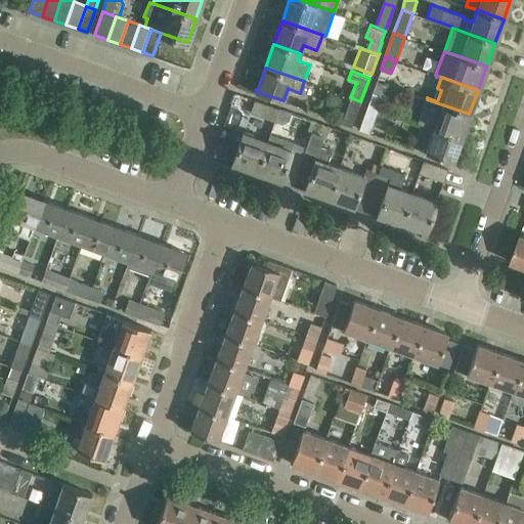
[(377,80),(368,104),(379,107),(387,84),(377,80)]
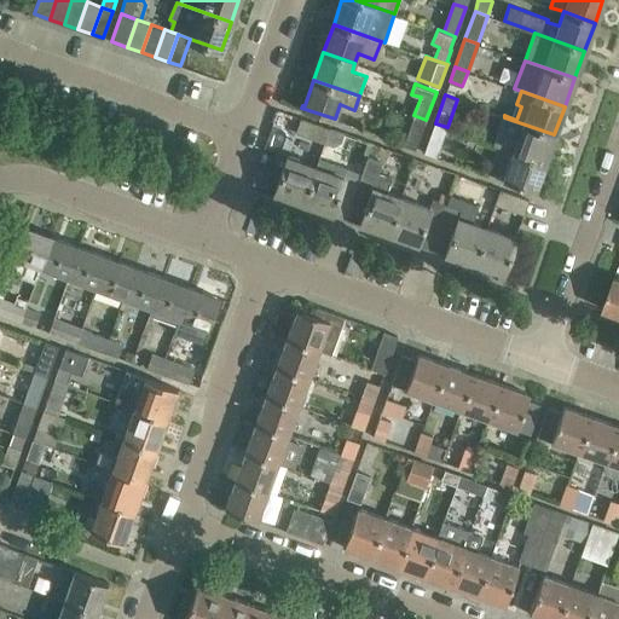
[(426,120),(414,115),(403,144),(415,149),(426,120)]
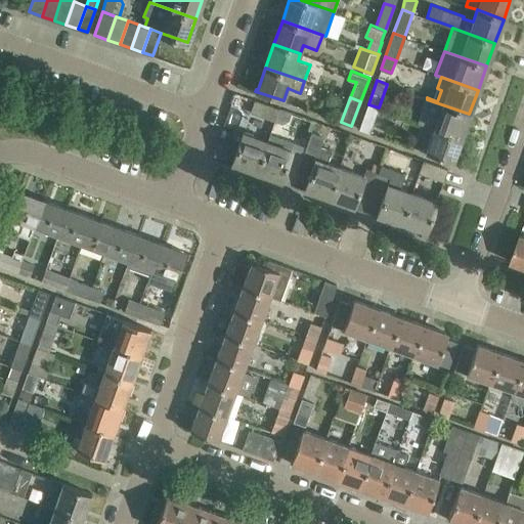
[(251,112),(275,120),(276,117),(279,108),(255,99),(251,112)]
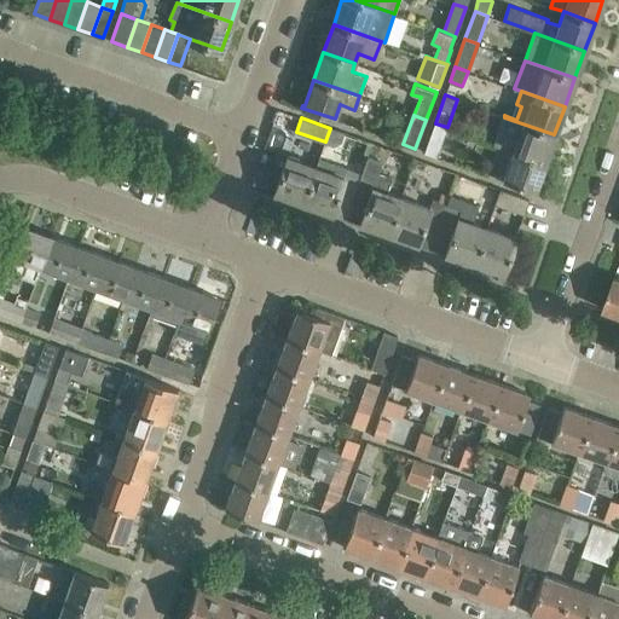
[(495,144),(514,151),(544,162),(554,134),(504,117),(495,144)]
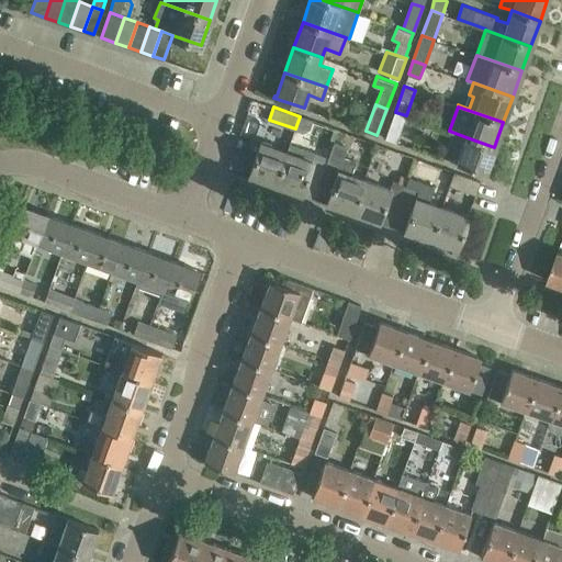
[(406,115),(395,112),(385,138),(396,142),(406,115)]
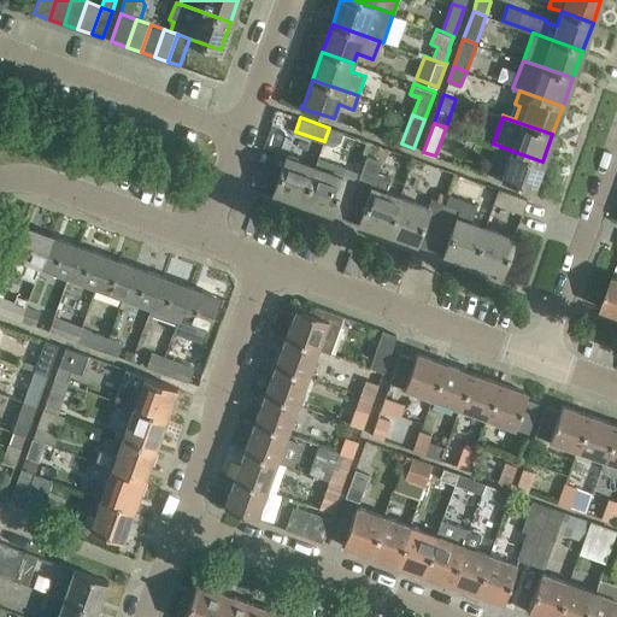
[(542,162),(512,151),(501,178),(534,191),(535,188),(533,187),(542,162)]
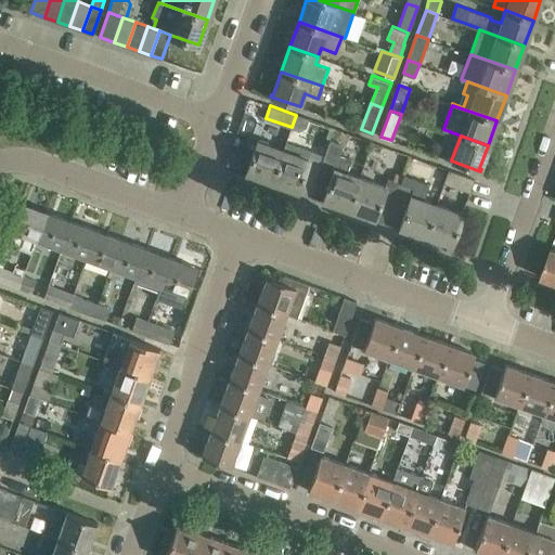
[(323,199),(349,209),(360,176),(347,171),(351,158),(339,154),(343,143),(330,139),(324,155),(315,181),(327,185),(323,199)]
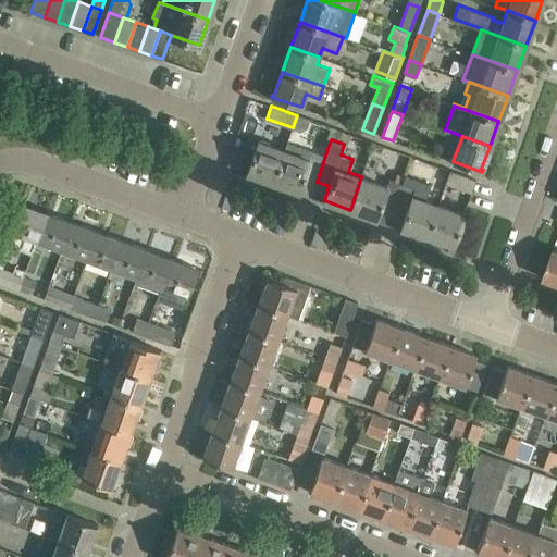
[(247,173),(272,182),(284,149),(258,140),(247,173)]
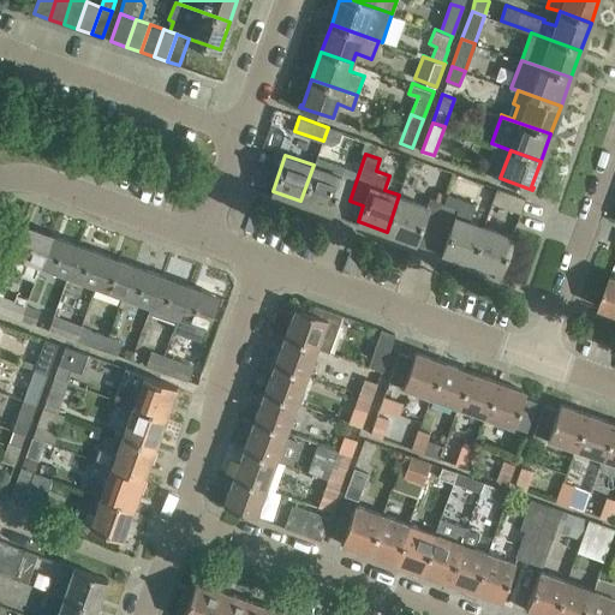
[(335,196),(350,201),(359,172),(317,156),(314,165),(300,201),(330,212),(335,196)]
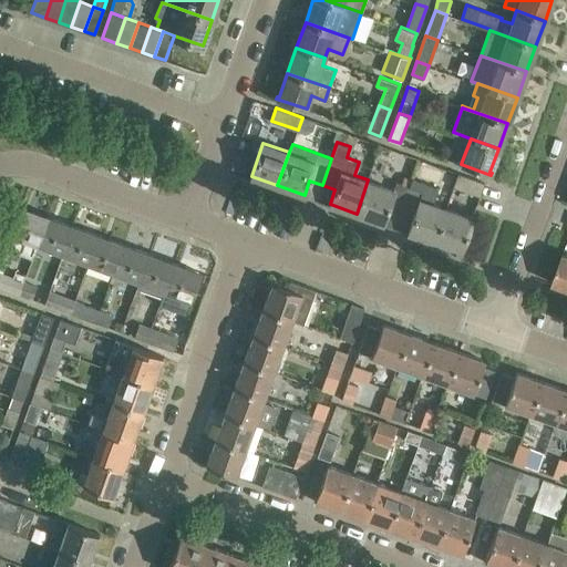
[(453,186),(480,195),(485,182),(459,173),(453,186)]
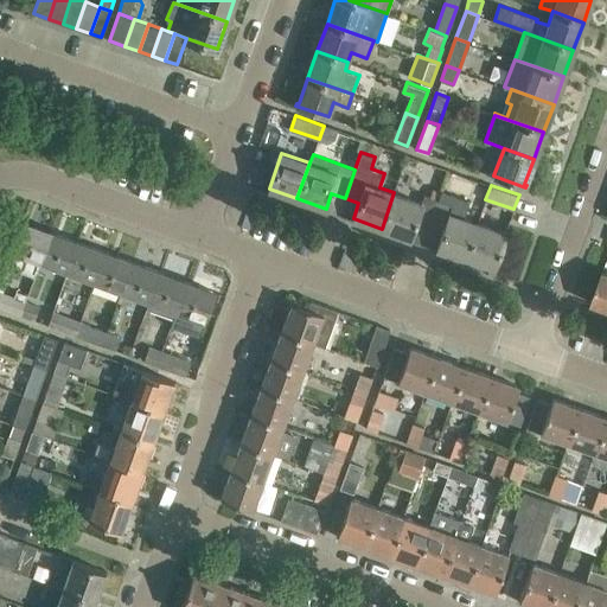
[(415,223),(429,228),(441,191),(434,187),(430,197),(425,195),(422,202),(394,192),(382,229),(409,238),(415,223)]
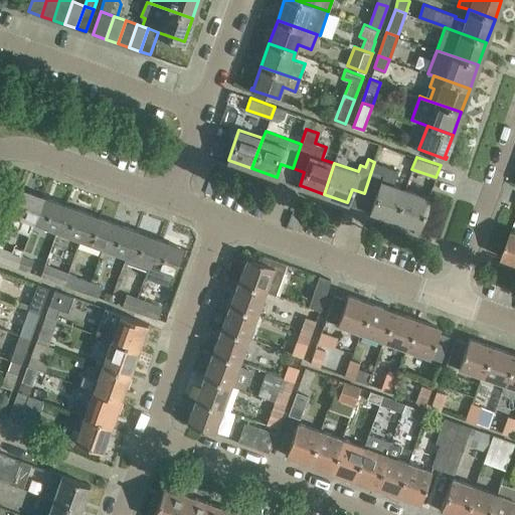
[(370,210),(395,219),(406,189),(393,184),(398,170),(374,162),(364,193),(375,197),(370,210)]
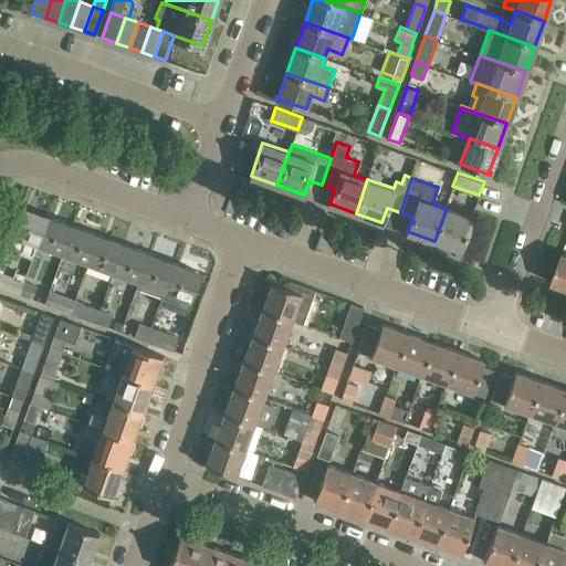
[(32,257),(35,248),(48,216),(22,206),(7,247),(32,257)]
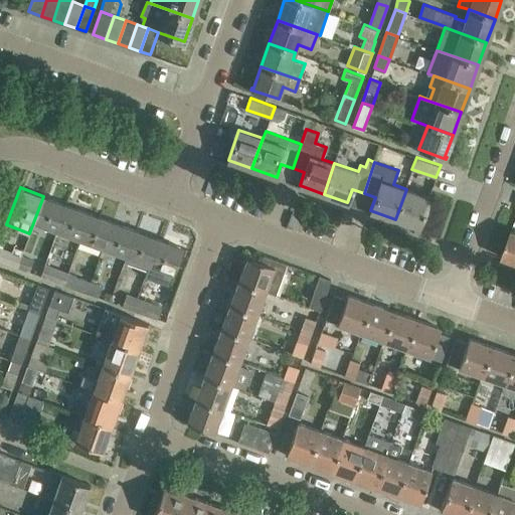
[(406,189),(395,219),(418,227),(430,197),(406,189)]
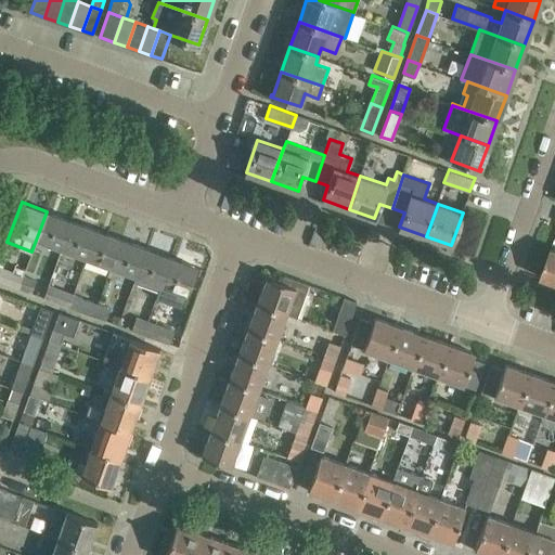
[(60,246),(62,247),(72,220),(47,211),(35,243),(57,252),(60,246)]
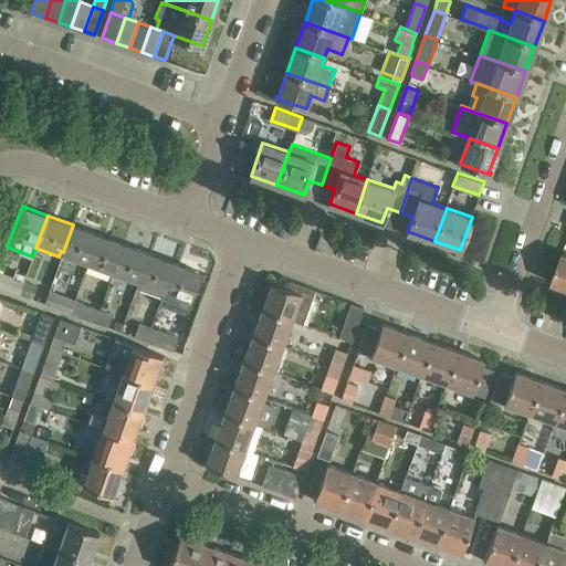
[(63,252),(88,262),(98,233),(73,224),(63,252)]
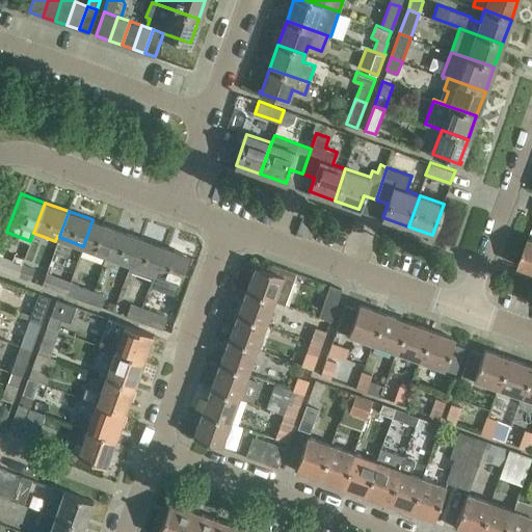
[(83,246),(107,255),(116,229),(92,219),(83,246)]
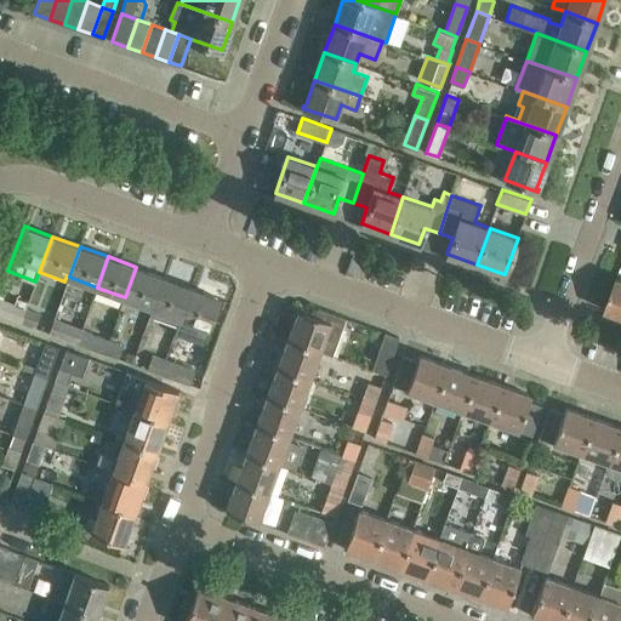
[(125,297),(153,307),(164,277),(136,267),(125,297)]
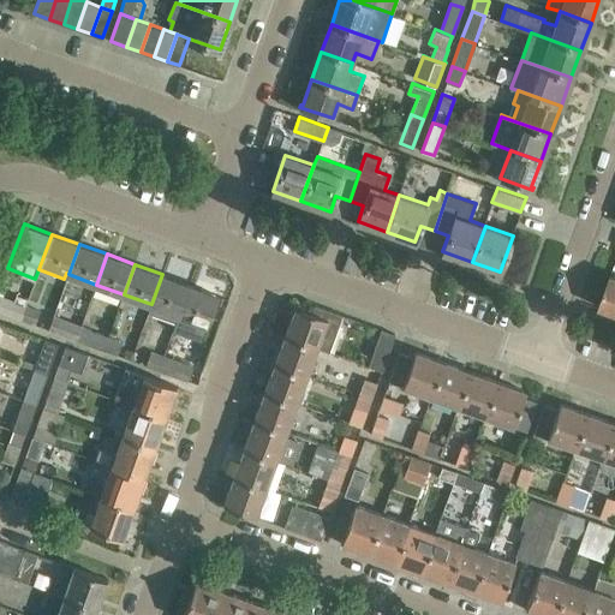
[(149,311),(177,321),(190,285),(162,274),(151,304),(149,311)]
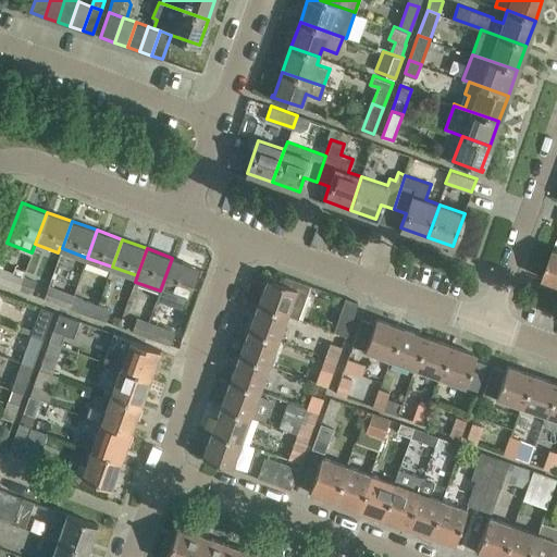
[(543,277),(556,282),(556,249),(554,249),(543,277)]
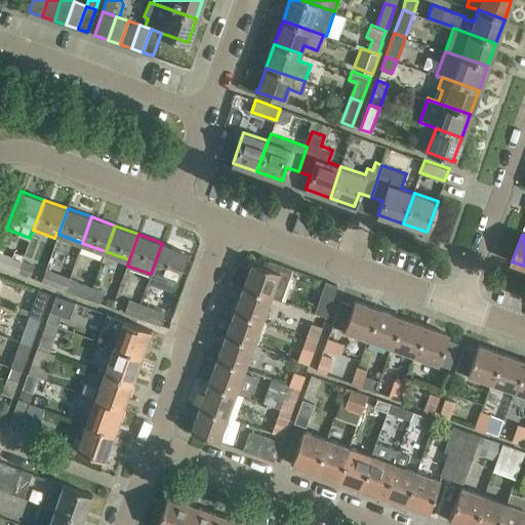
[(162,243),(151,274),(148,281),(172,290),(187,251),(162,243)]
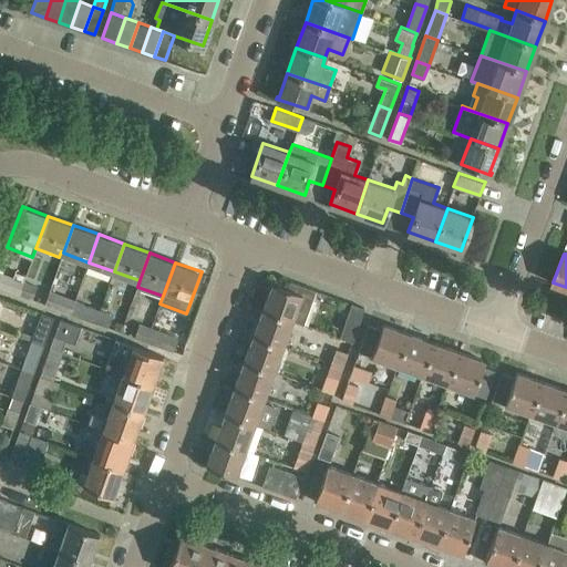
[(0,286),(20,294),(24,281),(0,271),(0,286)]
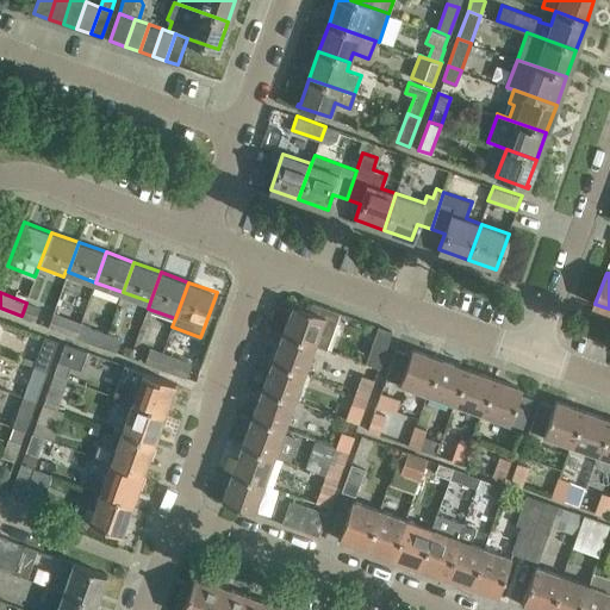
[(89,341),(104,346),(109,332),(97,328),(106,302),(93,297),(83,323),(81,323),(76,336),(86,340),(91,327),(94,328),(89,341)]
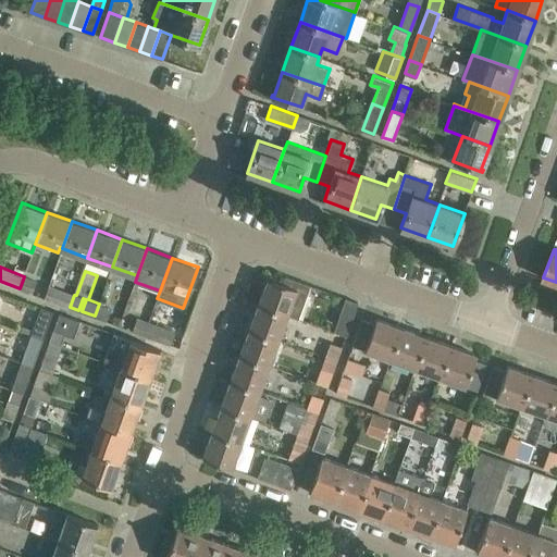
[(258,302),(288,313),(298,318),(310,284),(285,275),(283,282),(268,276),(258,302)]
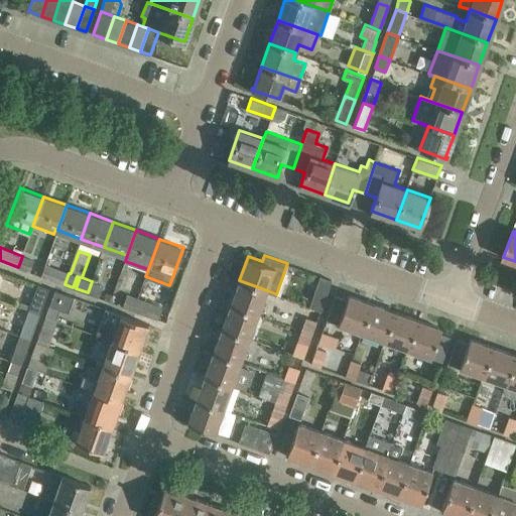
[(22,256),(18,267),(29,271),(33,260),(22,256)]
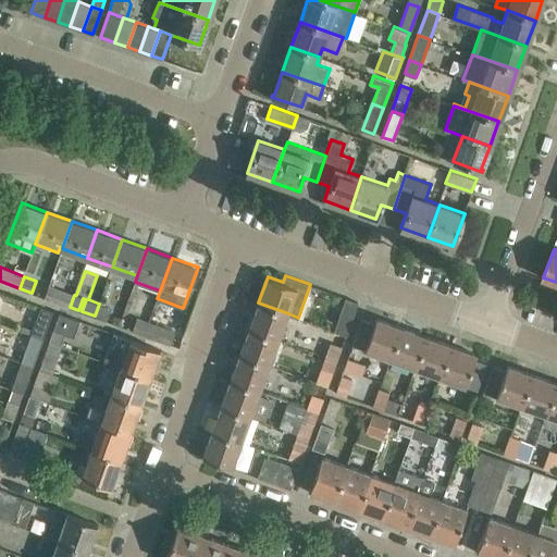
[(45,297),(70,307),(74,295),(49,285),(45,297)]
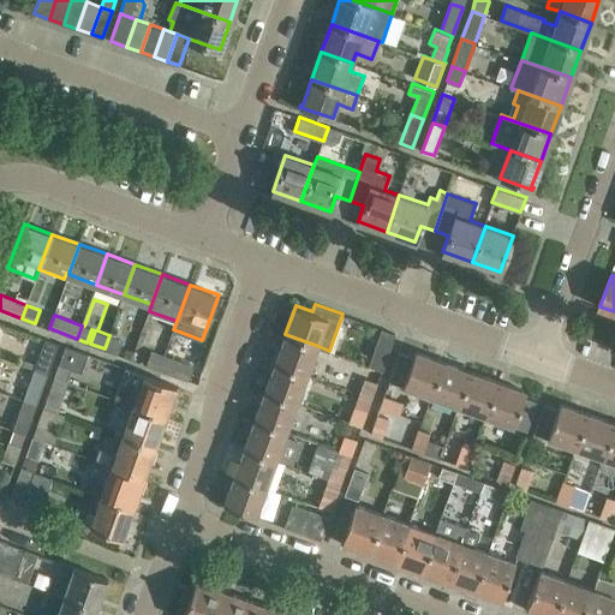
[(382,328),(369,365),(382,370),(395,333),(382,328)]
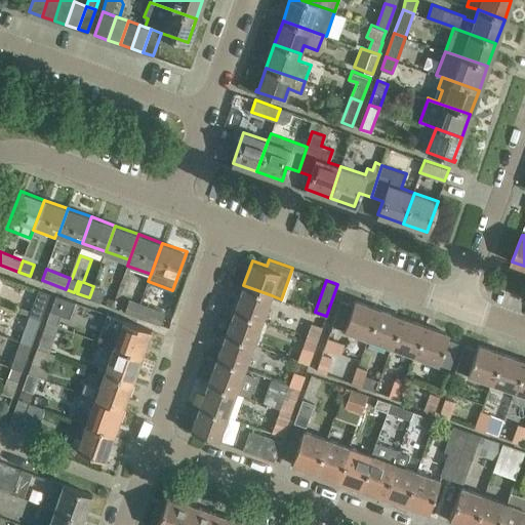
[(243,285),(235,310),(263,320),(272,295),(243,285)]
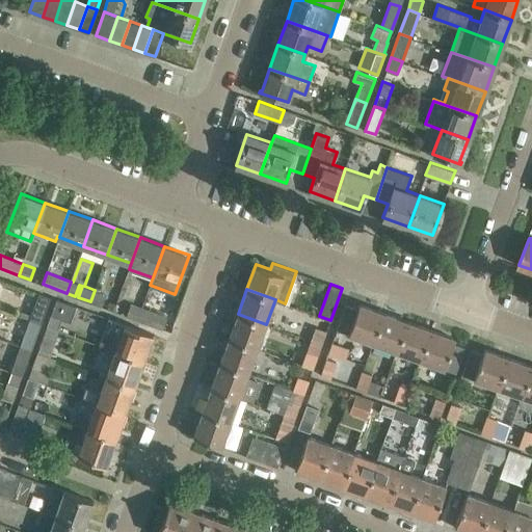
[(95,290),(90,301),(102,306),(106,294),(95,290)]
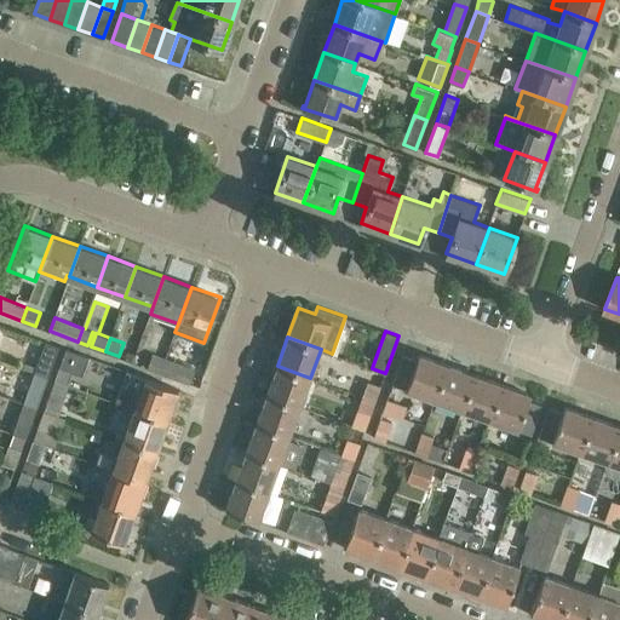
[(65,348),(55,379),(69,384),(69,383),(68,383),(79,352),(65,348)]
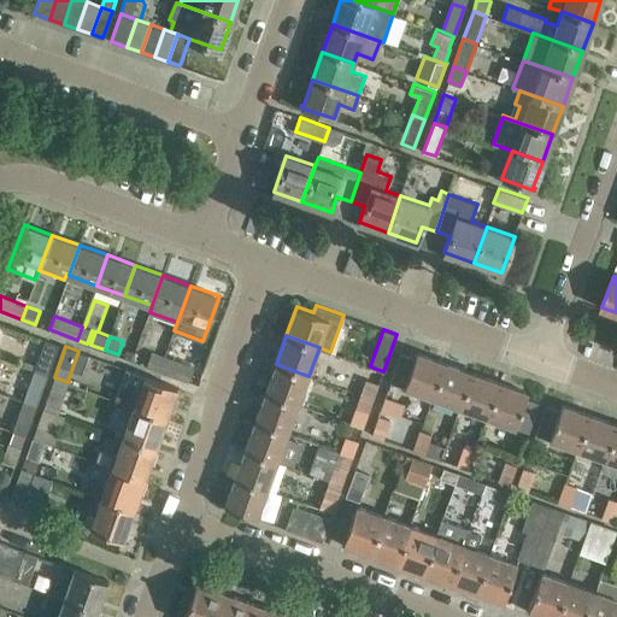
[(165,357),(160,370),(188,381),(193,366),(172,359),(176,350),(169,347),(165,357)]
